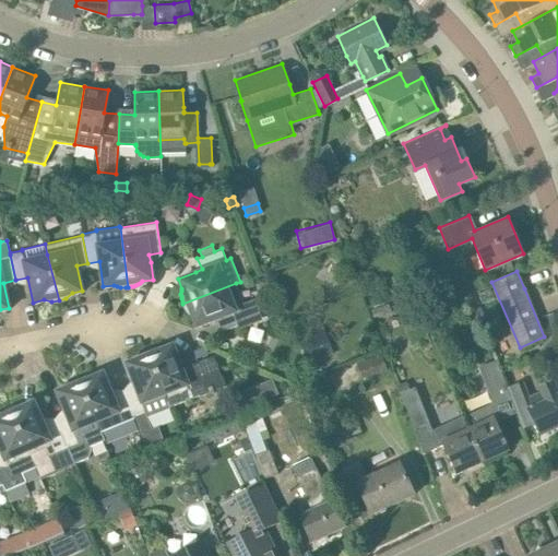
[(236,283),(182,304),(183,306),(186,308),(187,310),(189,312),(190,315),(192,316),(197,326),(213,319),(220,317),(224,328),(237,322),(239,328),(252,323),(244,303),(236,283)]
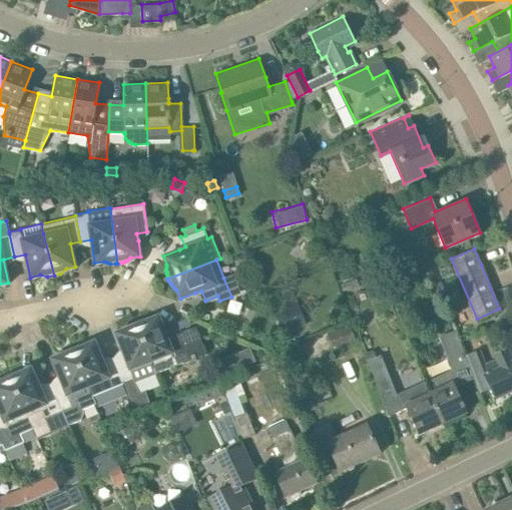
[(501,289),(507,306),(511,304),(511,286),(511,285),(501,289)]
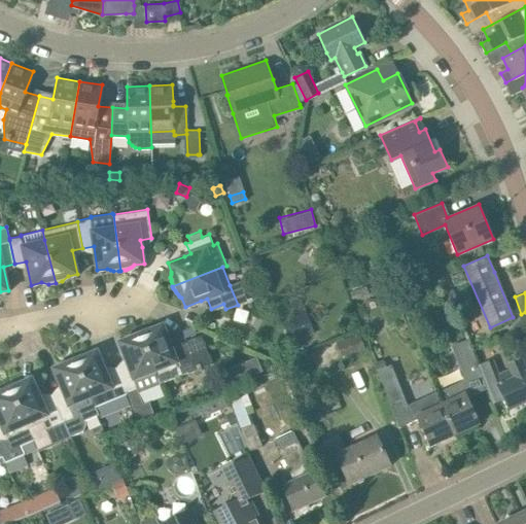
[(283,314),(292,340),(314,333),(305,307),(283,314)]
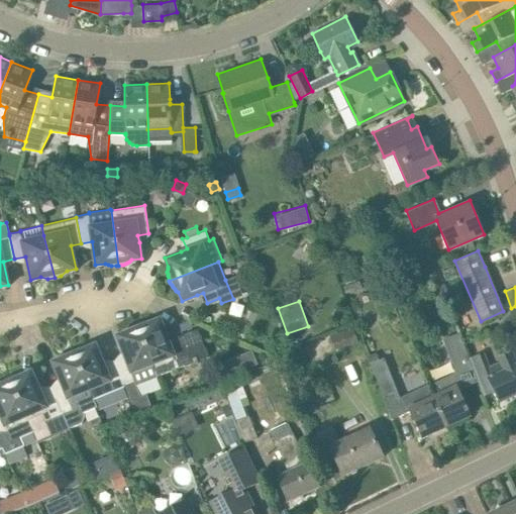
[(138,322),(136,322),(155,368),(153,368),(157,375),(170,370),(189,362),(208,354),(197,328),(179,335),(168,339),(166,333),(160,318),(150,321),(148,321),(145,321),(143,321),(141,321),(138,322)]
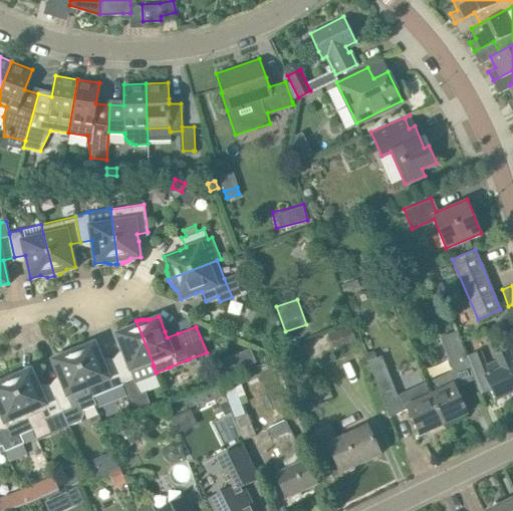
[(153,365),(154,365),(136,320),(132,322),(129,325),(125,328),(124,329),(115,332),(124,354),(113,358),(122,380),(133,376),(135,381),(156,373),(153,365)]
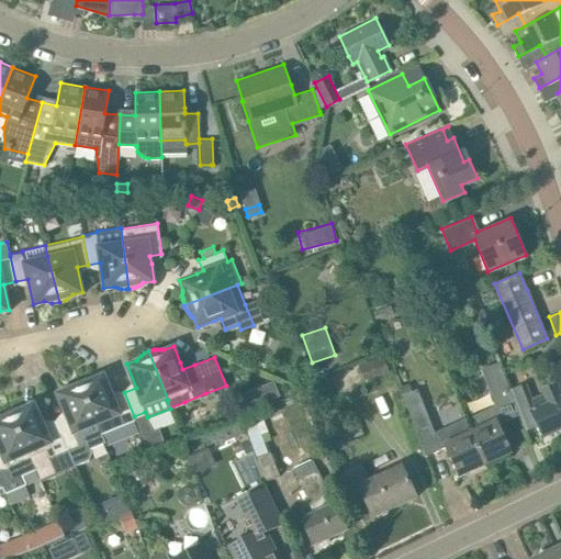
[(389,369),(383,355),(358,365),(363,379),(389,369)]
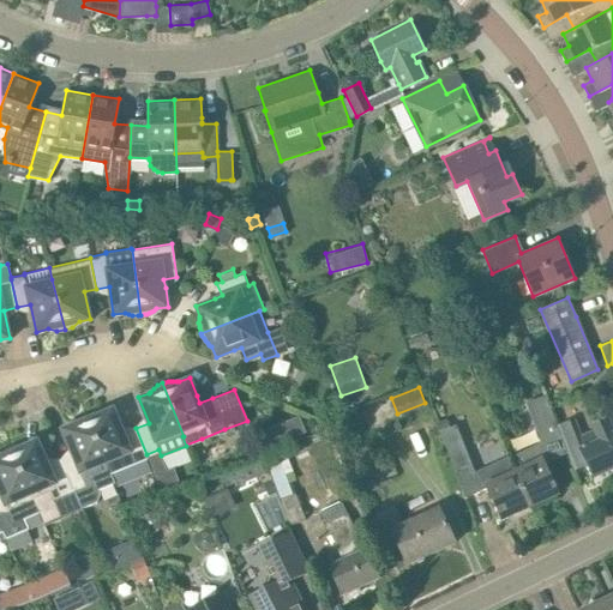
[(568,451),(557,426),(545,393),(526,400),(540,441),(508,456),(514,471),(529,505),(558,491),(544,461),(568,451)]
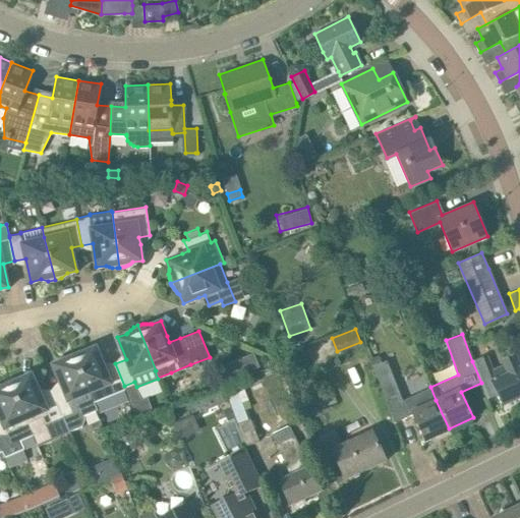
[(124,386),(115,363),(105,368),(96,346),(87,349),(82,349),(77,349),(73,350),(72,351),(93,400),(125,388),(124,386)]
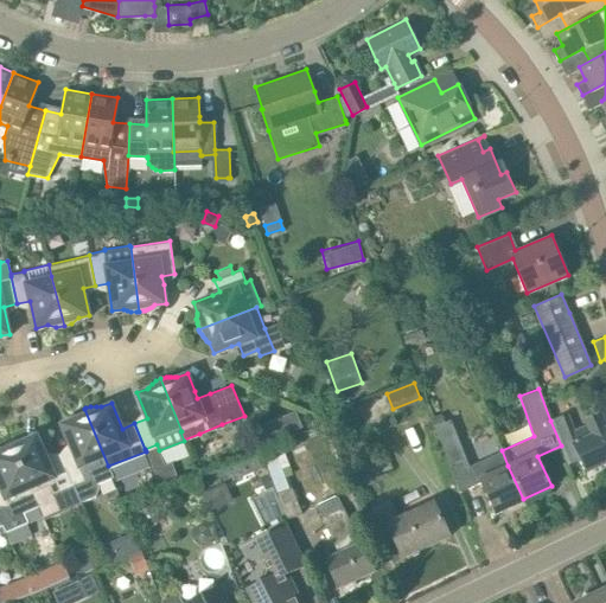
[(113,475),(108,466),(84,409),(81,410),(77,414),(72,417),(71,419),(61,423),(72,449),(59,454),(72,485),(80,501),(96,494),(99,486),(97,482),(113,475)]
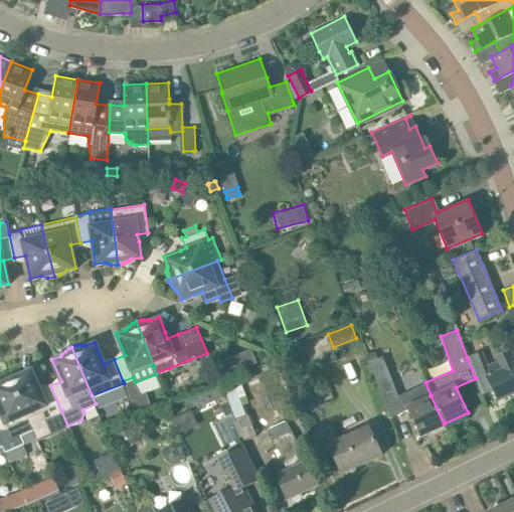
[(246,362),(255,358),(251,348),(242,352),(246,362)]
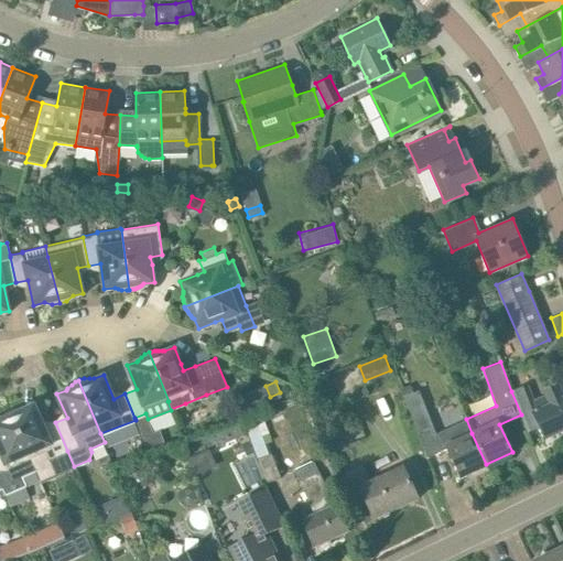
[(410,385),(401,388),(418,431),(417,432),(426,456),(447,448),(461,476),(486,464),(472,433),(466,419),(435,433),(419,389),(412,391),(410,385)]
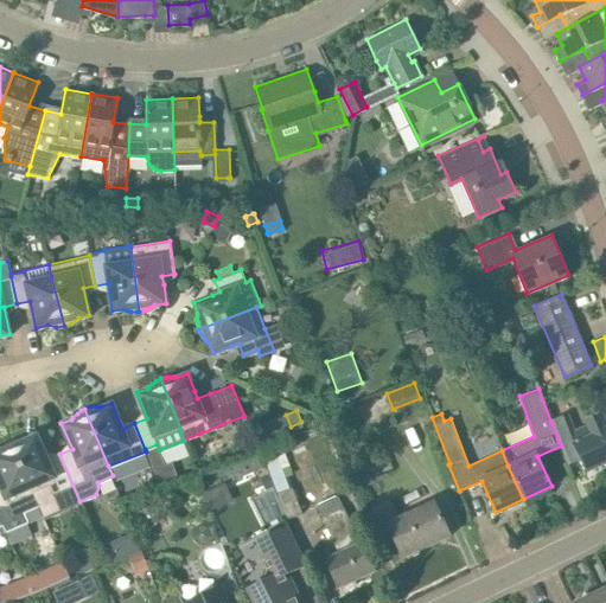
[(589,422),(574,428),(568,414),(550,421),(561,446),(567,462),(580,456),(586,469),(605,460),(605,425),(600,415),(588,421),(589,422)]
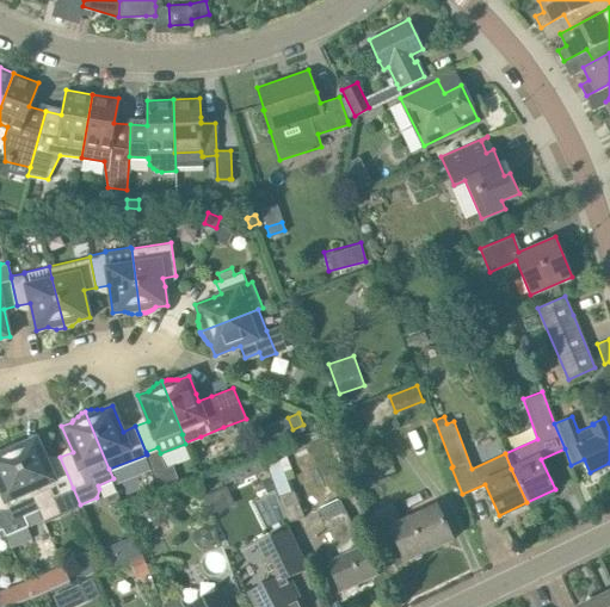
[(73,488),(60,457),(48,463),(37,437),(26,441),(22,441),(17,441),(11,443),(10,444),(32,496),(48,489),(51,497),(73,488)]
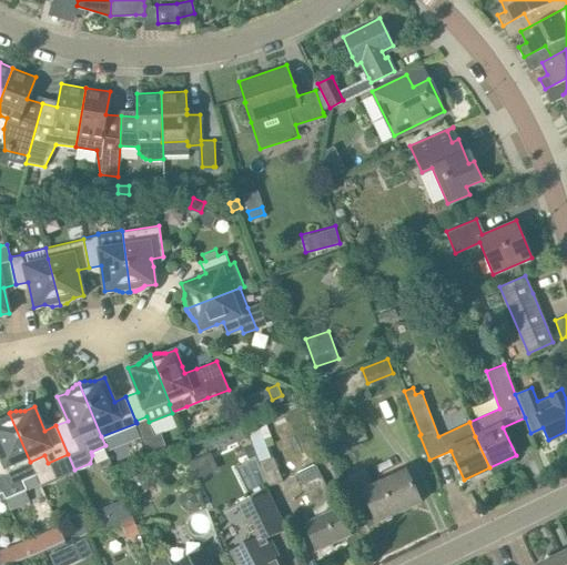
[(36,473),(30,462),(9,413),(2,417),(0,419),(0,484),(2,491),(4,497),(26,488),(22,480),(36,473)]
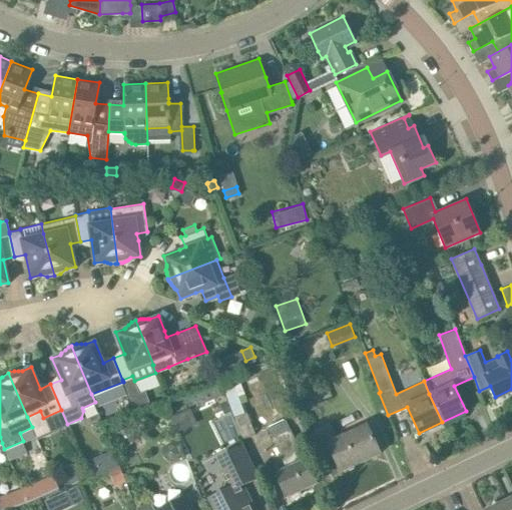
[(223,412),(230,410),(226,400),(220,402),(223,412)]
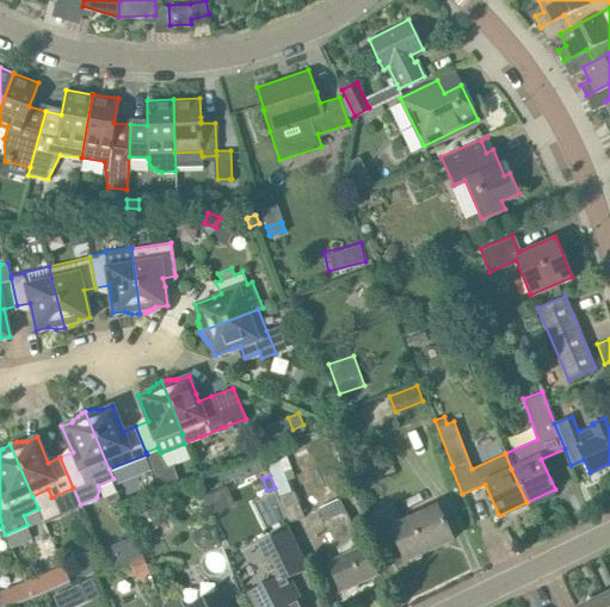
[(291,490),(278,495),(287,516),(288,521),(306,514),(295,489),(291,490)]
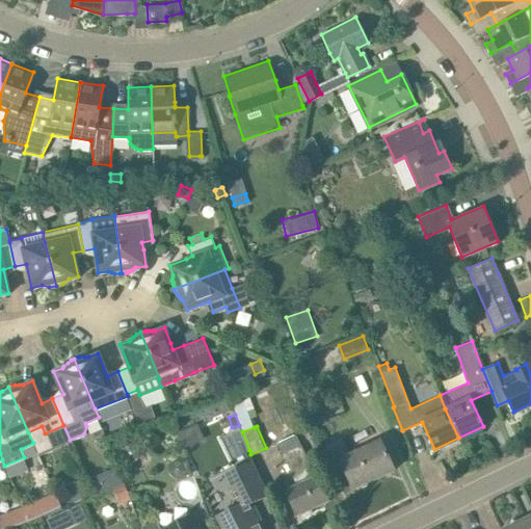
[(315,476),(310,465),(295,433),(276,442),(296,485),(285,491),(296,514),(299,512),(301,516),(312,511),(310,507),(327,500),(316,476),(315,476)]
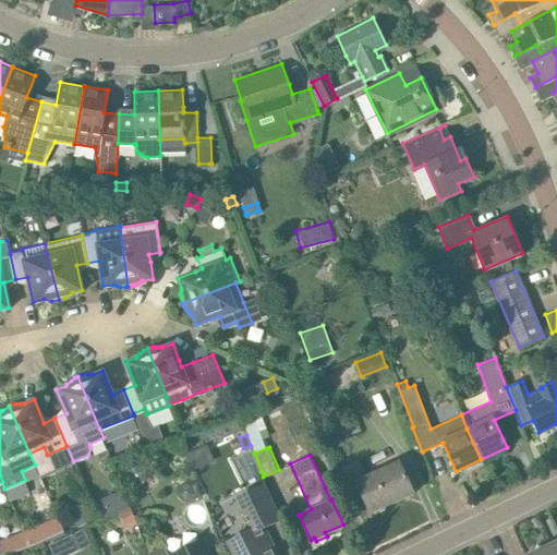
[(391,502),(377,471),(365,477),(358,459),(343,466),(354,490),(359,487),(370,511),(374,509),(375,513),(384,507),(383,505),(391,502)]
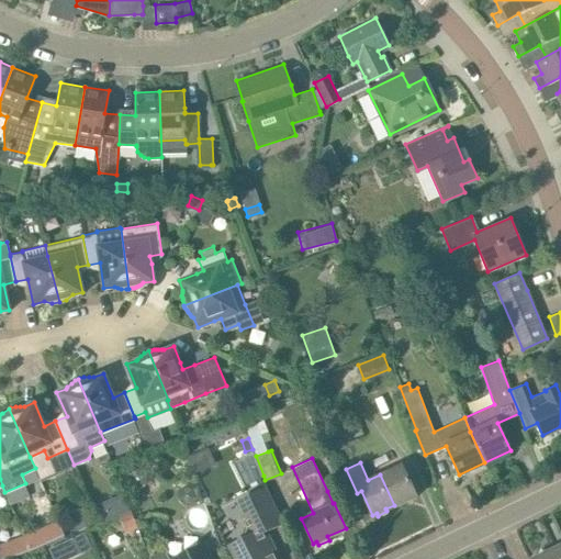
[(142,464),(124,476),(135,490),(153,478),(142,464)]
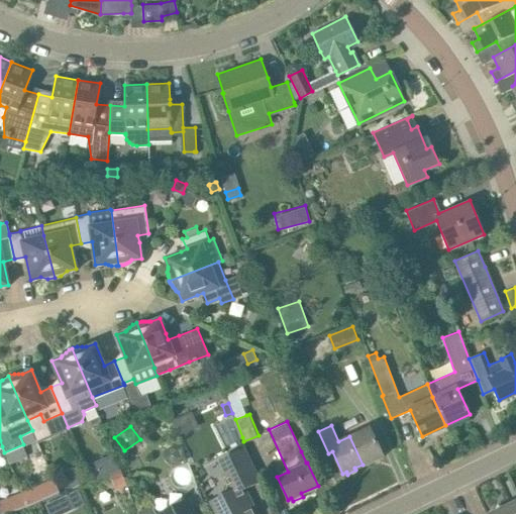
[(363,465),(383,454),(369,427),(349,436),(363,465)]
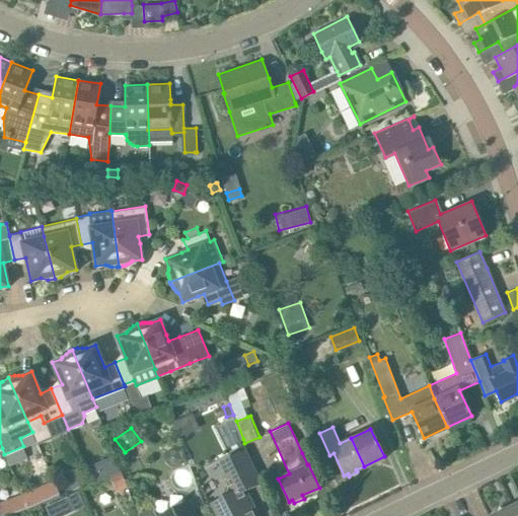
[(262,483),(245,449),(245,448),(218,461),(228,485),(227,485),(224,493),(225,495),(210,502),(217,515),(259,515),(246,490),(262,483)]
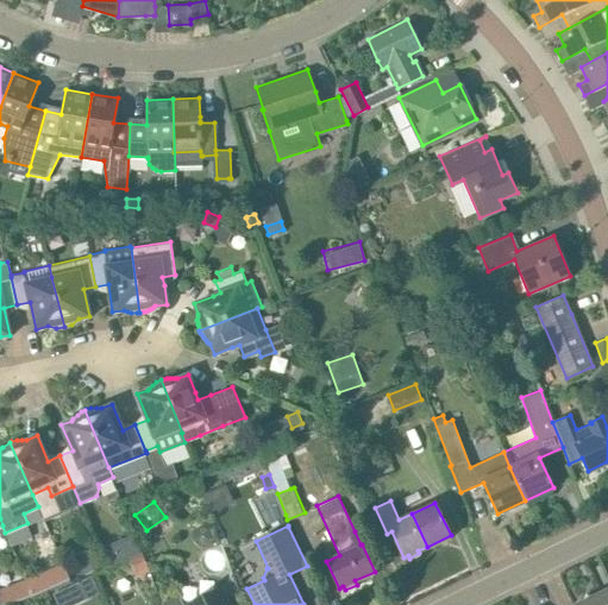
[(133,534),(118,540),(125,558),(140,552),(133,534)]
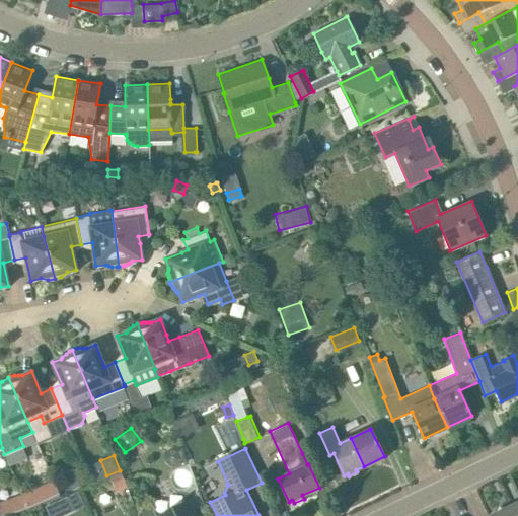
[(72,469),(65,472),(72,488),(79,485),(88,481),(81,464),(72,469)]
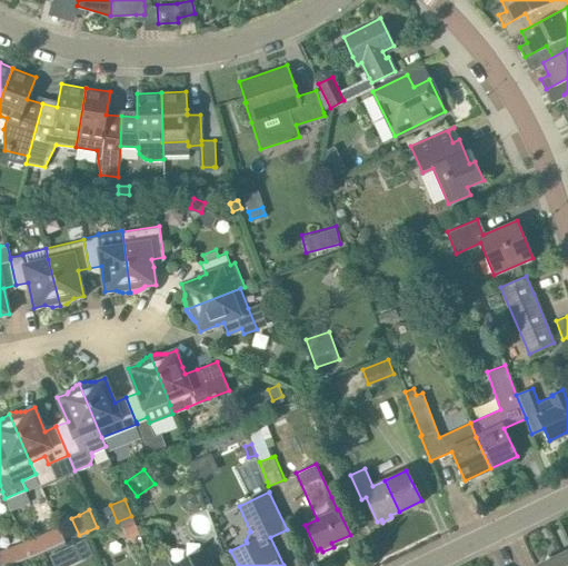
[(139,533),(132,516),(120,522),(127,537),(139,533)]
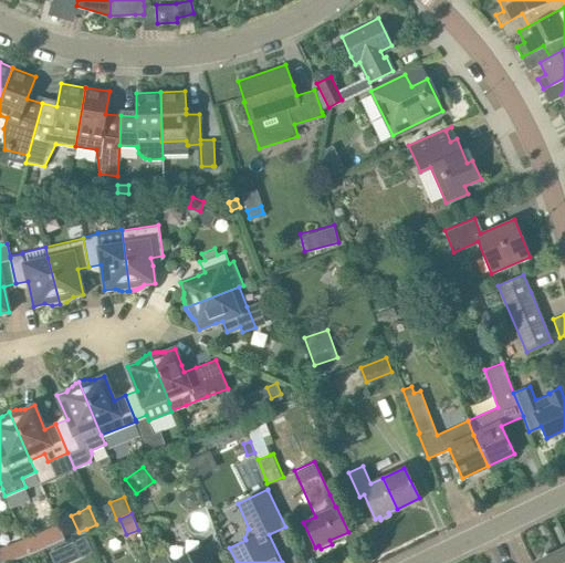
[(31,552),(64,538),(59,524),(41,533),(40,531),(24,538),(31,552)]
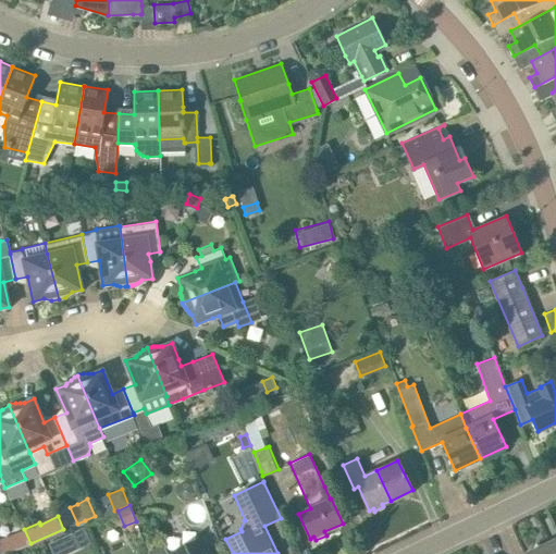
[(83,526),(71,532),(78,548),(90,542),(83,526)]
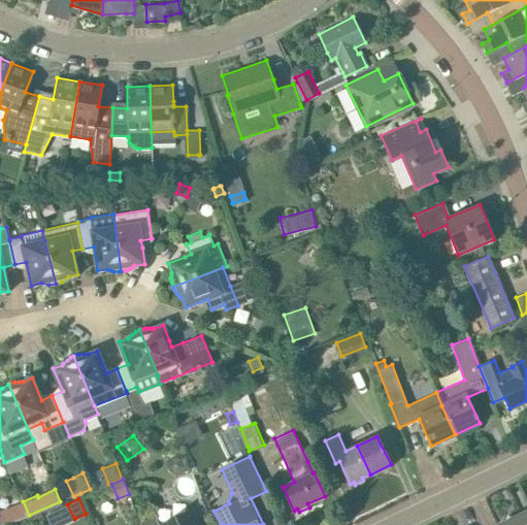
[(0,524),(2,524),(29,515),(23,501),(7,507),(7,509),(0,512),(0,522),(1,524),(0,524)]
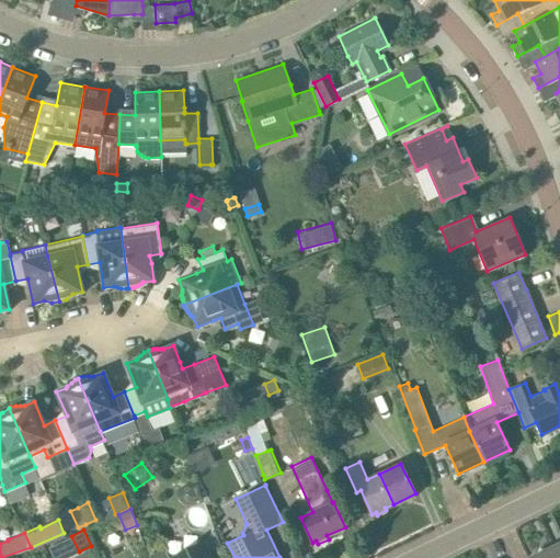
[(559,557),(555,546),(528,557),(559,557)]
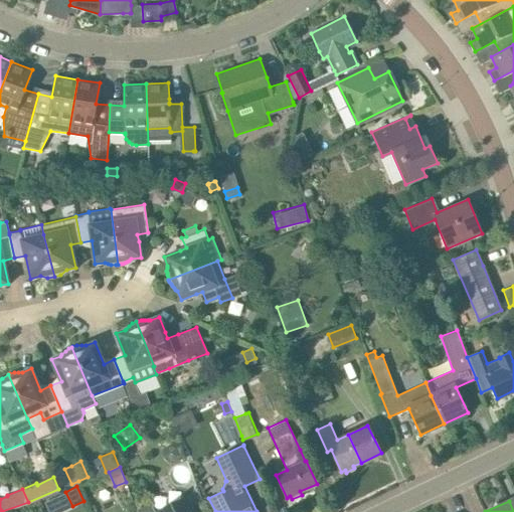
[(194,511),(190,503),(190,502),(169,511),(194,511)]
